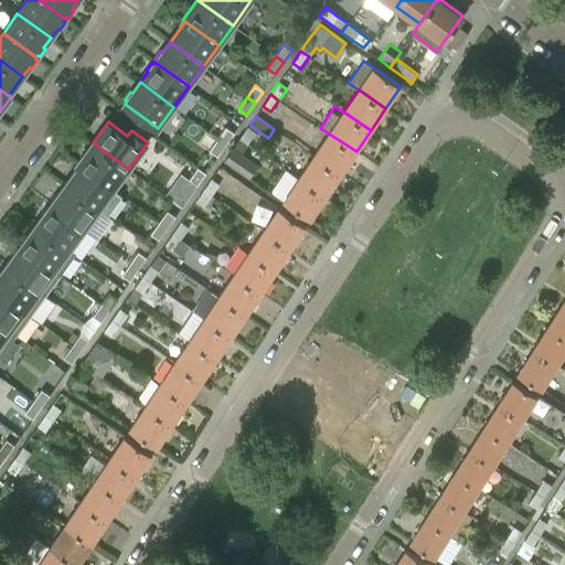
[(226,145),(234,132),(226,127),(217,139),(226,145)]
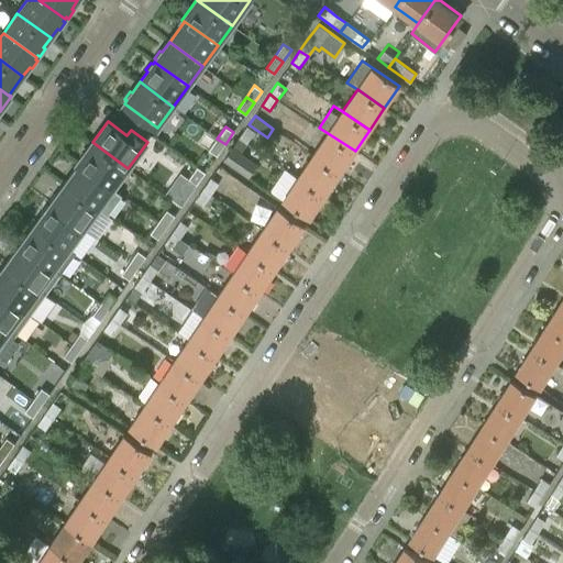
[(246,127),(240,136),(249,143),(255,132),(246,127)]
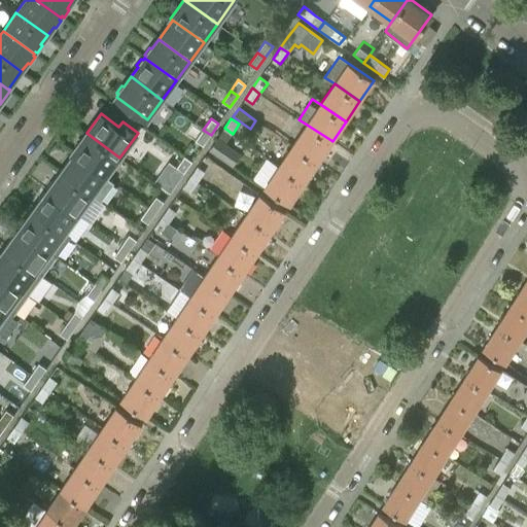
[(293,145),(318,162),(332,141),(307,125),(293,145)]
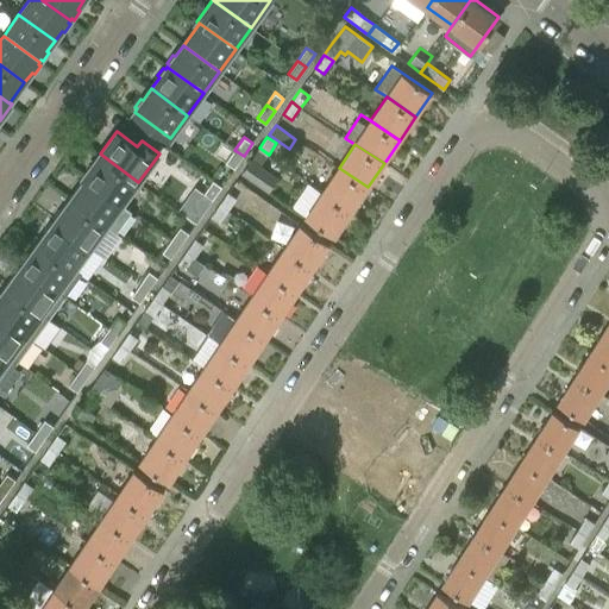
[(269,155),(259,148),(252,158),(242,174),(268,192),(278,177),(262,165),(269,155)]
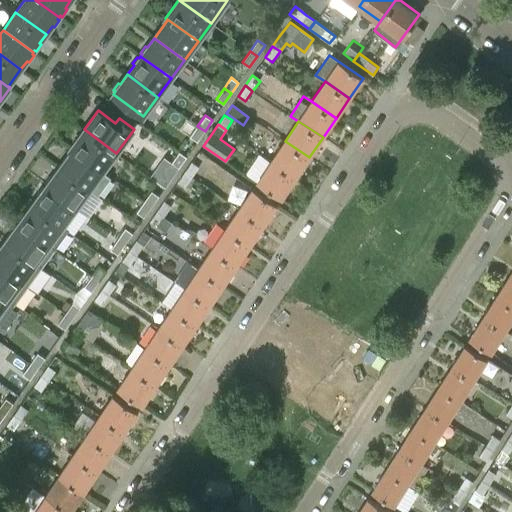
[(197,126),(190,136),(197,142),(205,131),(197,126)]
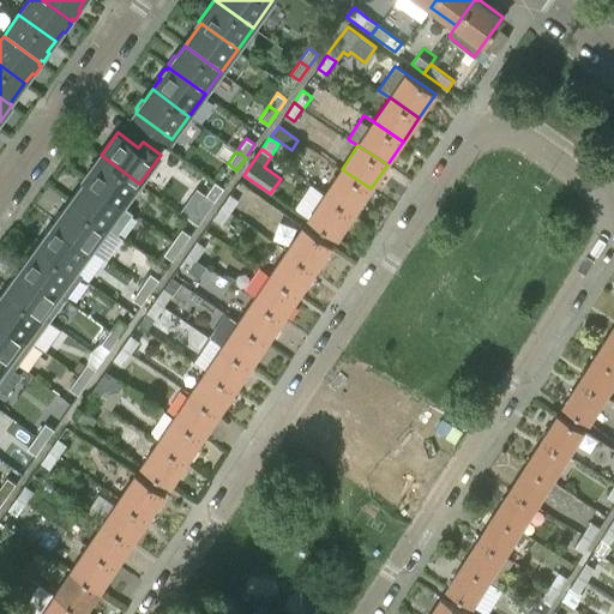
[(101,155),(84,178),(86,179),(124,205),(139,184),(101,155)]
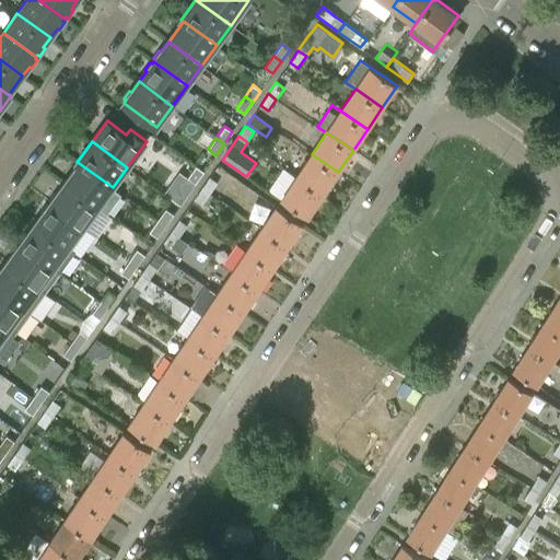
[(298,175),(324,194),(338,172),(312,154),(298,175)]
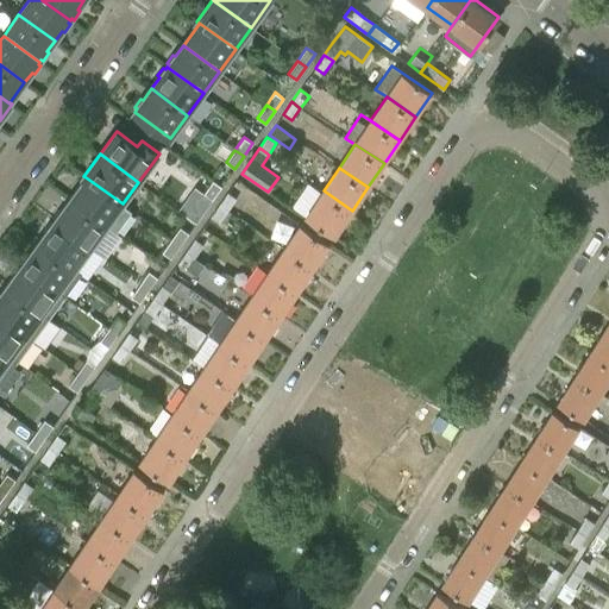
[(86,177),(70,199),(106,226),(123,203),(86,177)]
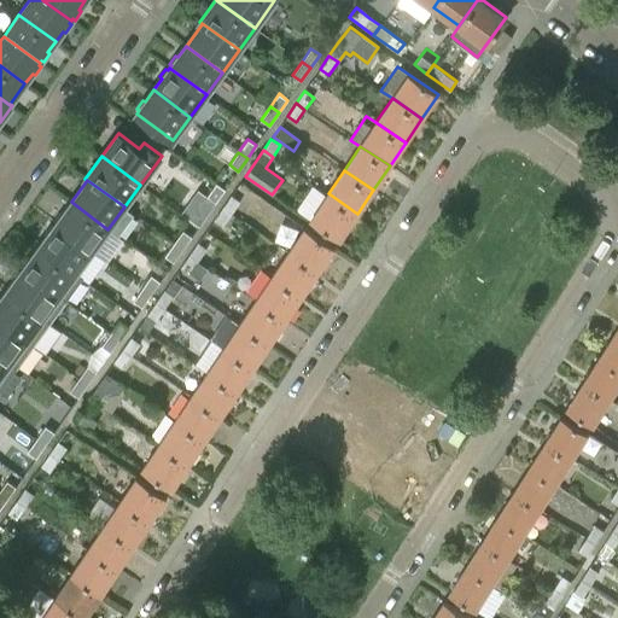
[(226,190),(216,184),(208,196),(216,202),(226,190)]
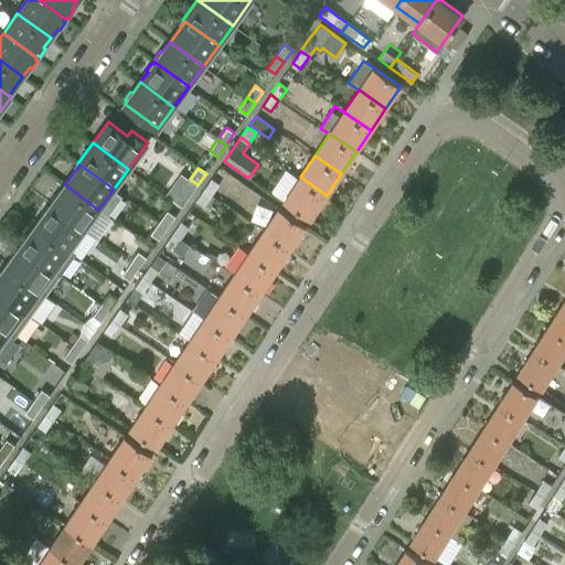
[(327,195),(300,177),(285,200),(311,217),(327,195)]
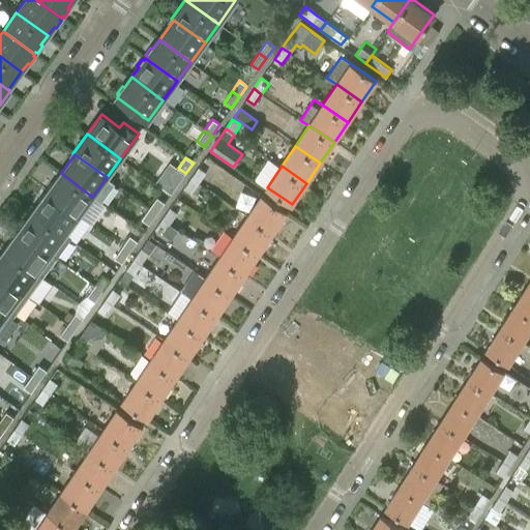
[(190,178),(199,183),(206,173),(199,168),(190,178)]
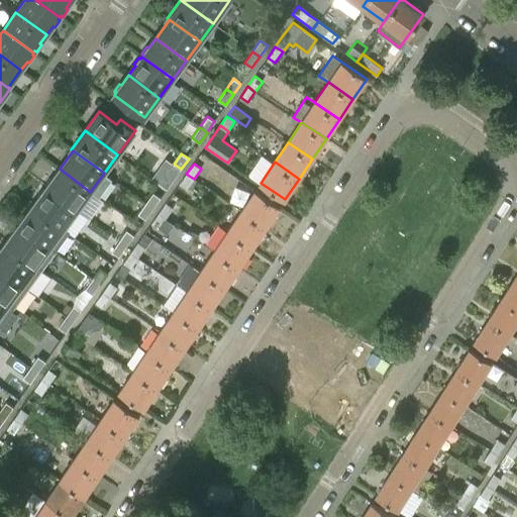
[(60,169),(53,179),(50,178),(45,185),(47,186),(46,188),(77,210),(90,192),(60,169)]
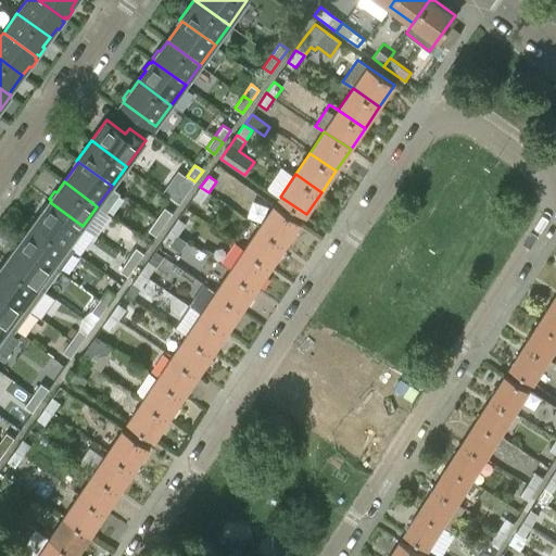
[(212,211),(201,203),(209,192),(200,187),(187,206),(205,219),(212,211)]
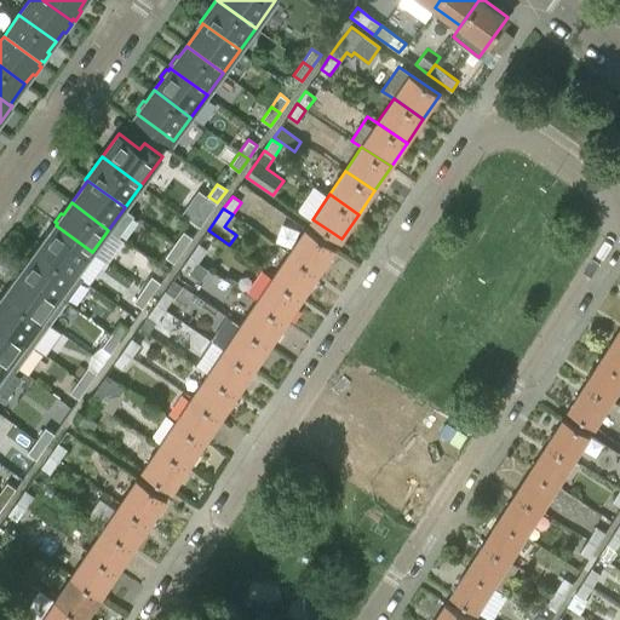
[(56,225),(53,228),(51,225),(45,234),(47,236),(39,247),(75,274),(92,252),(56,225)]
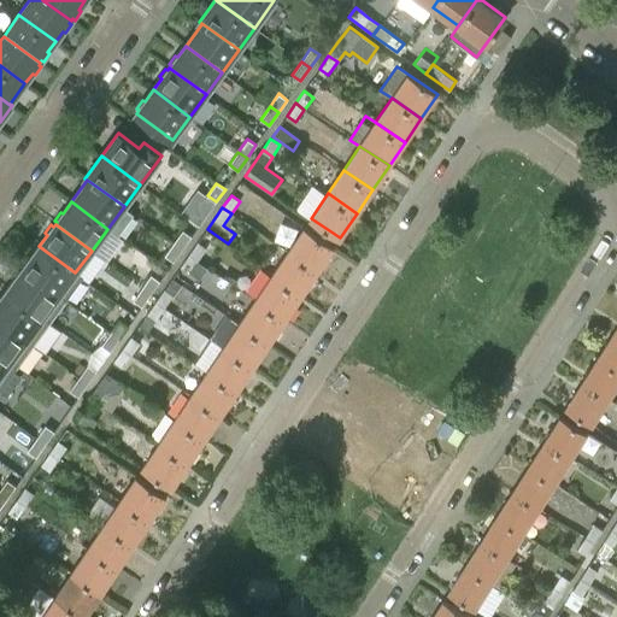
[(288,252),(317,271),(334,247),(304,227),(288,252)]
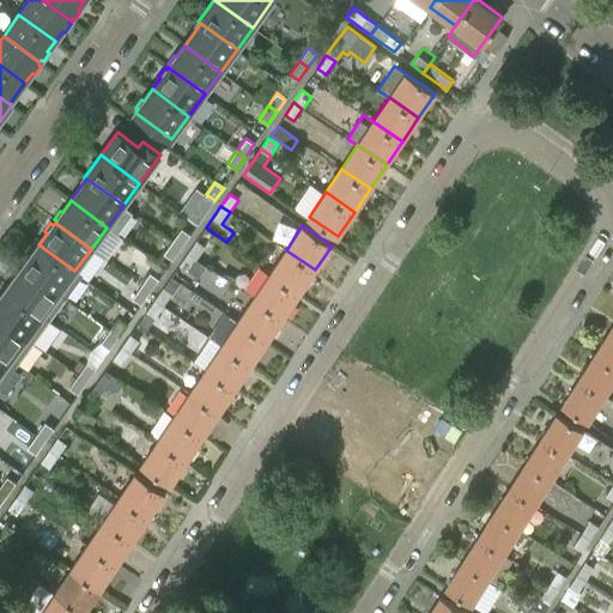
[(181,247),(190,235),(182,229),(173,241),(181,247)]
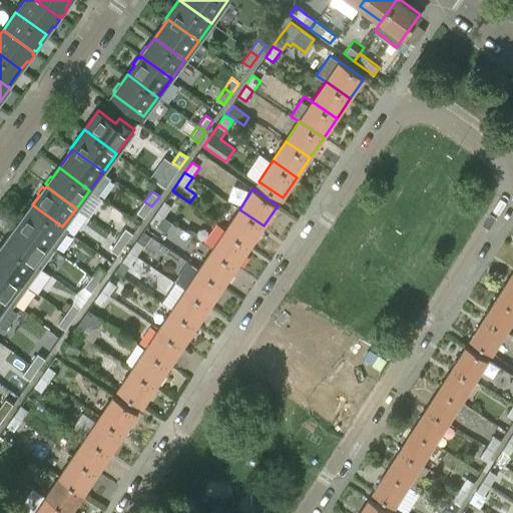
[(144,201),(137,212),(144,217),(151,206),(144,201)]
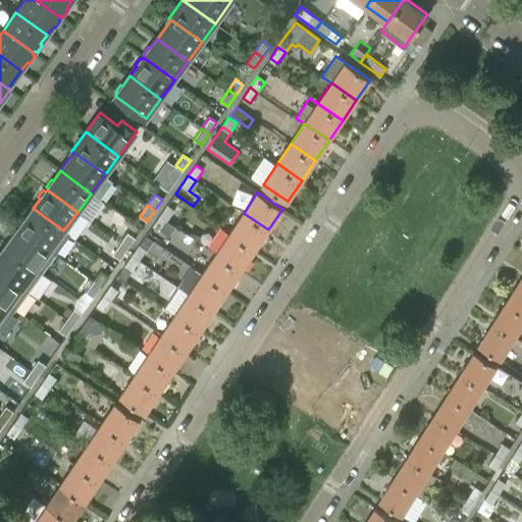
[(160,216),(167,221),(174,210),(167,205),(160,216)]
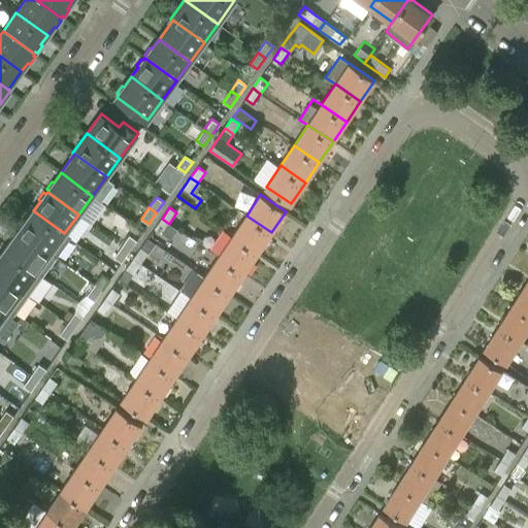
[(51,252),(64,233),(33,210),(26,221),(24,220),(19,226),(21,228),(20,230),(51,253),(51,252)]
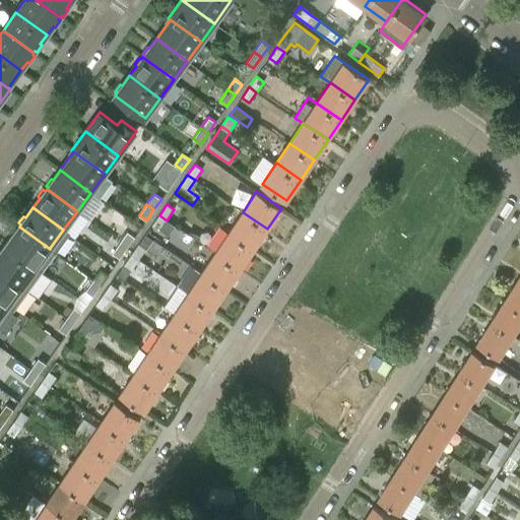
[(267,229),(243,212),(229,232),(254,249),(267,229)]
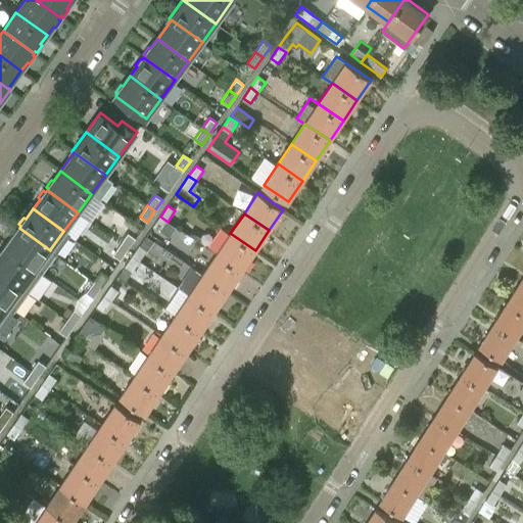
[(160,217),(152,227),(160,232),(168,222),(160,217)]
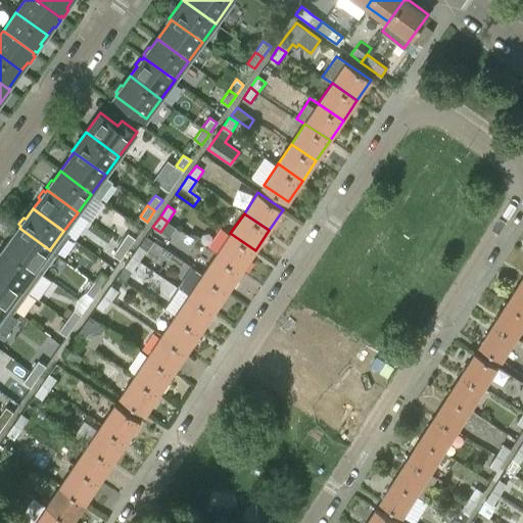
[(168,222),(161,231),(170,236),(176,227),(168,222)]
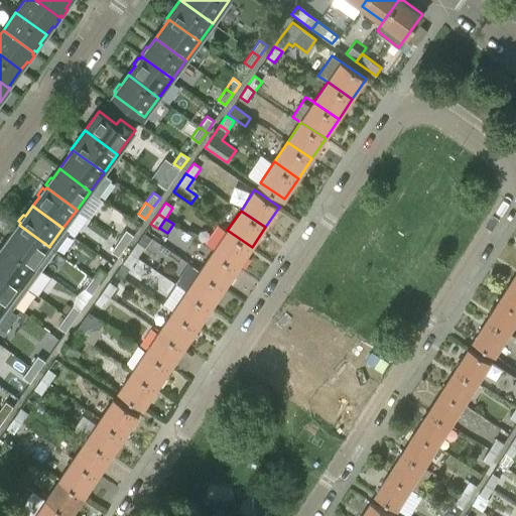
[(19,225),(17,227),(16,225),(10,232),(12,233),(5,243),(41,270),(55,250),(49,246),(49,247),(19,225)]
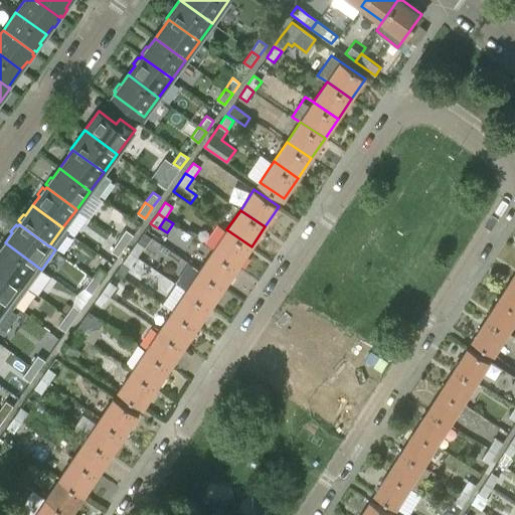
[(126,245),(134,234),(126,229),(119,240),(126,245)]
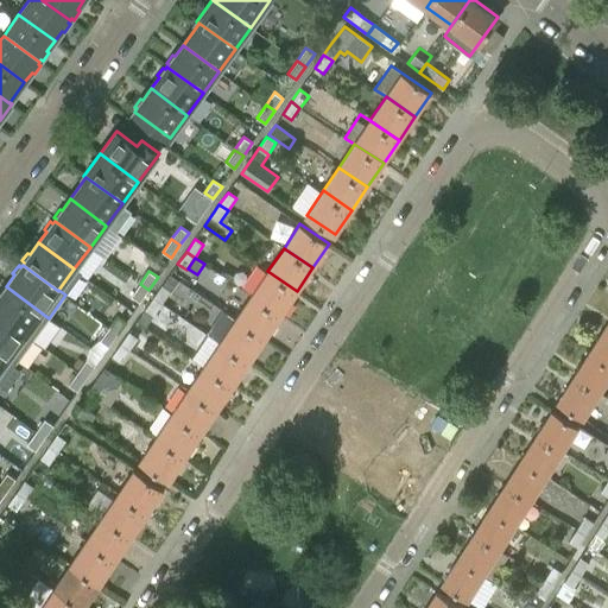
[(297,291),(267,271),(252,295),(282,315),(297,291)]
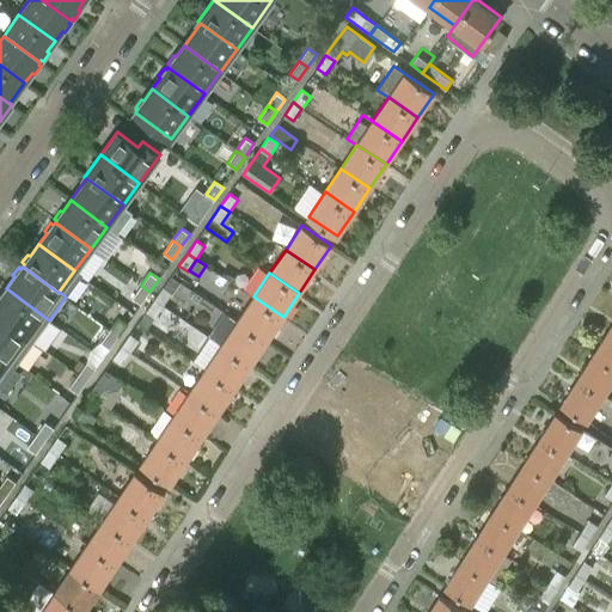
[(141,286),(132,298),(141,304),(150,292),(141,286)]
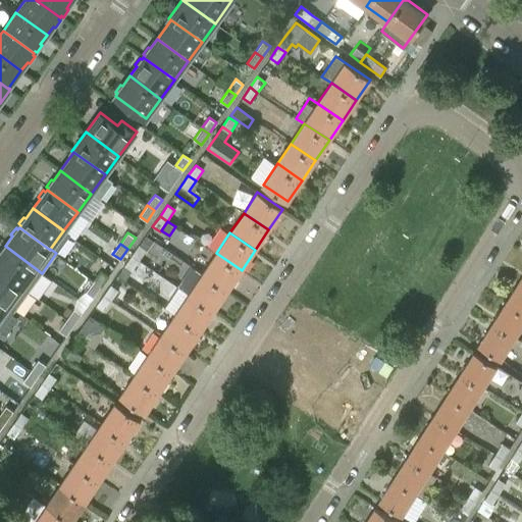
[(5,246),(0,253),(0,270),(29,292),(42,273),(5,246)]
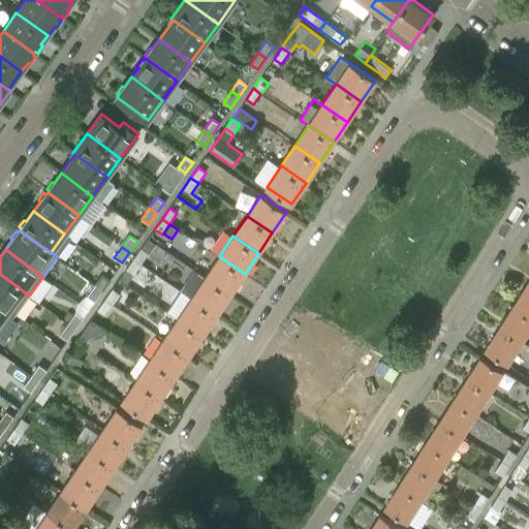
[(133,259),(142,265),(149,254),(141,249),(133,259)]
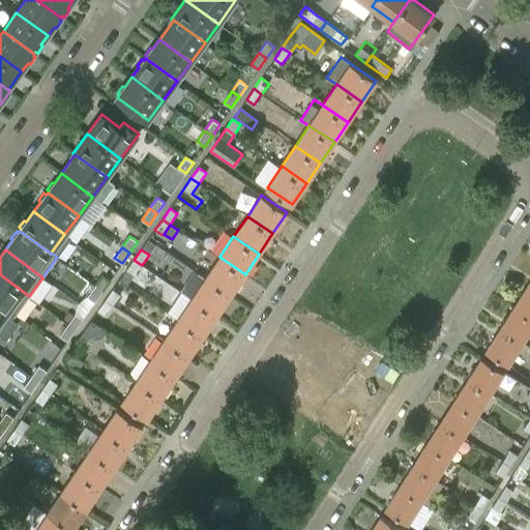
[(206,277),(232,295),(245,274),(219,257),(206,277)]
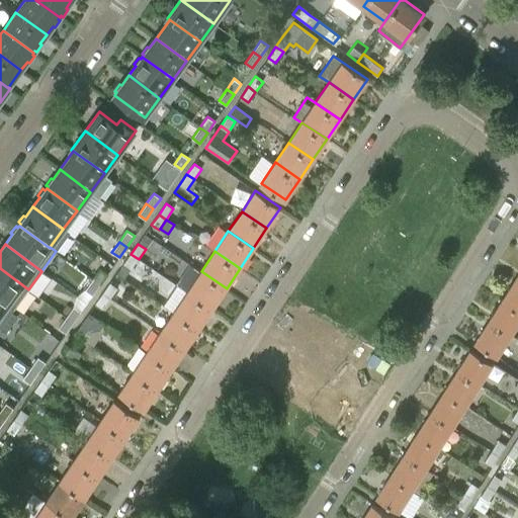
[(131,254),(123,264),(131,269),(139,259),(131,254)]
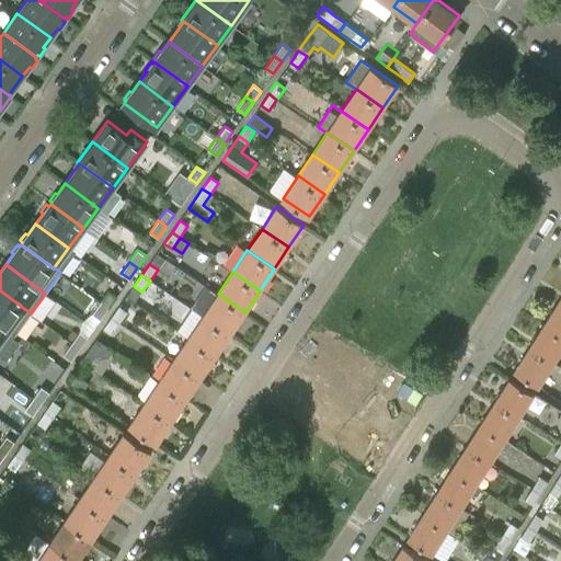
[(204,316),(230,333),(245,312),(218,294),(206,286),(192,307),(204,316)]
